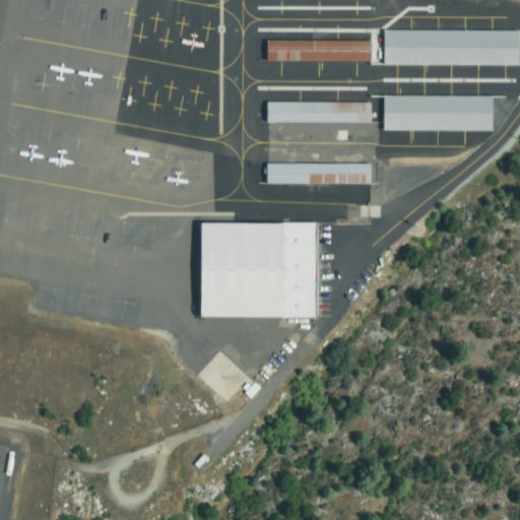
[(519,33),(519,64),(386,63),(386,31),(519,33)]
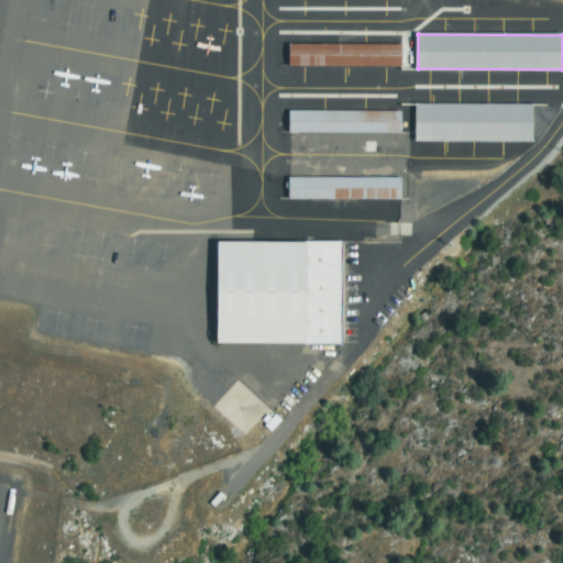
[(404,64),(289,65),(289,46),(404,45),(404,64)]
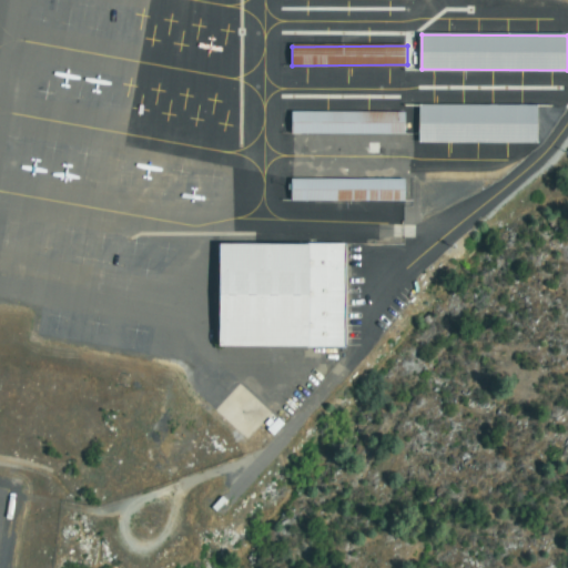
[(537,107),(537,141),(422,141),(422,107),(537,107)]
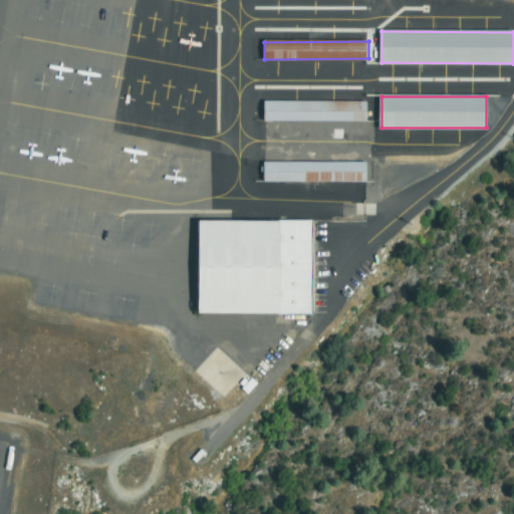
[(263,119),(264,101),(369,102),(369,119),(263,119)]
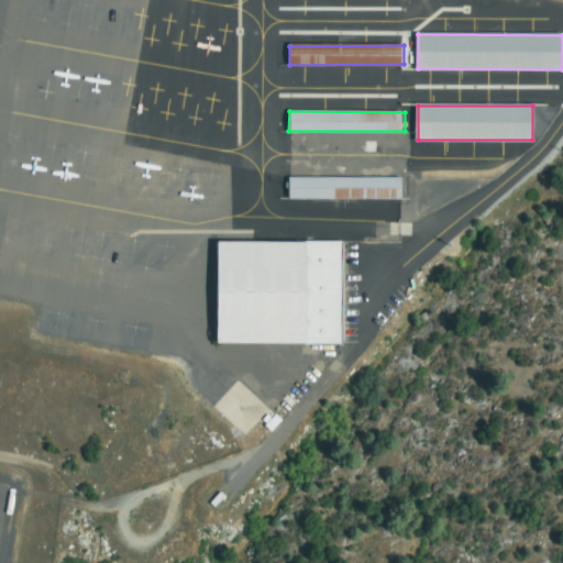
[(289,178),(404,178),(404,198),(289,198),(289,178)]
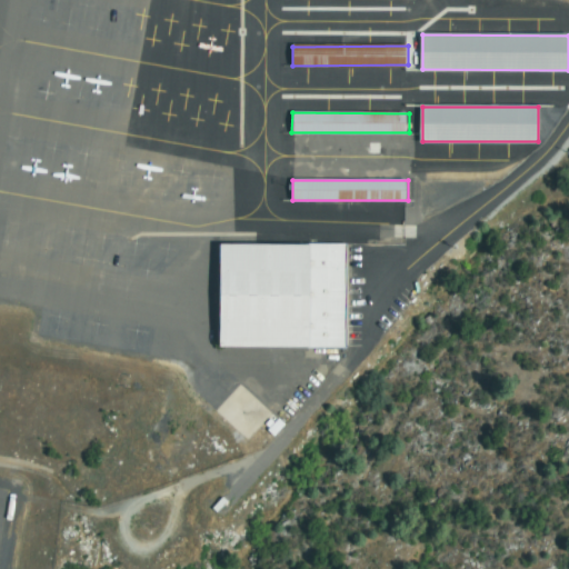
[(222,302),(220,302),(220,246),(349,246),(349,345),(222,345),(222,302)]
